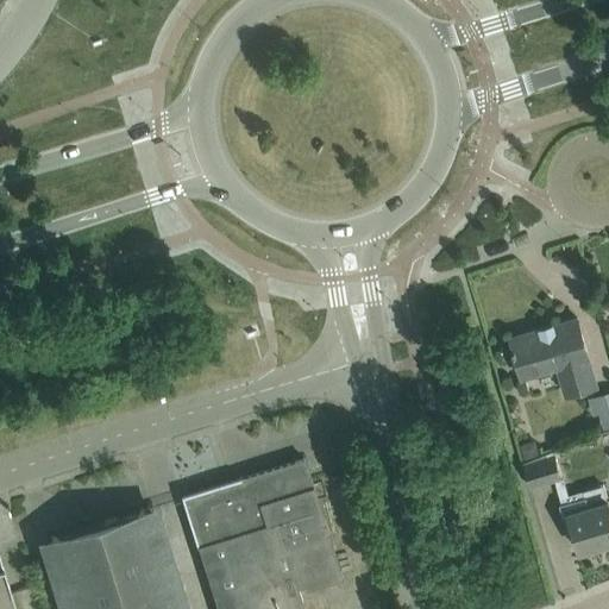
[(540,328),(510,337),(514,347),(512,349),(513,353),(515,353),(522,376),(557,365),(565,395),(595,385),(586,356),(589,356),(577,318),(553,324),(553,322),(539,326),(540,328)]
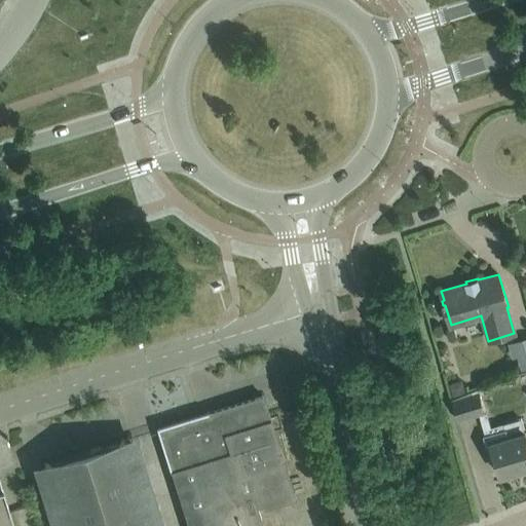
[(525,369),(525,337),(511,342),(519,372),(525,369)]
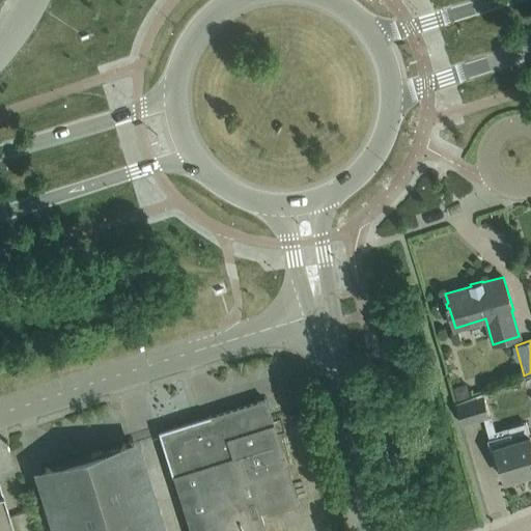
[(455,402),(463,424),(491,417),(483,392),(475,395),(455,402)]
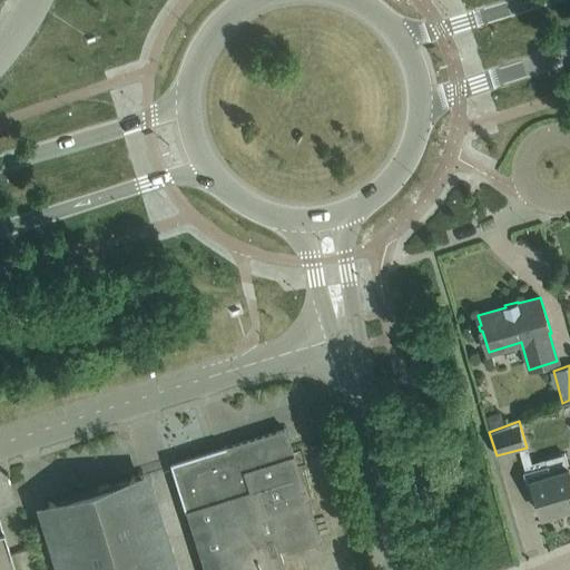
[(284,428),(223,448),(224,451),(217,452),(218,455),(209,458),(208,452),(170,464),(203,569),(268,569),(265,559),(264,556),(278,552),(269,513),(273,514),(285,550),(318,540),(284,428)]
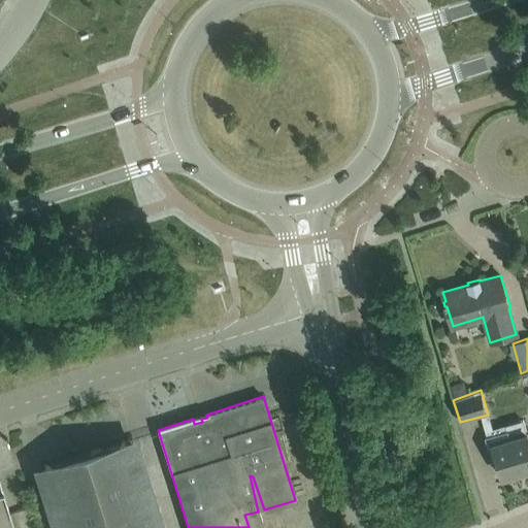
[(527,469),(527,435),(527,433),(523,420),(505,425),(506,429),(485,435),(491,455),(496,454),(503,476),(527,469)]
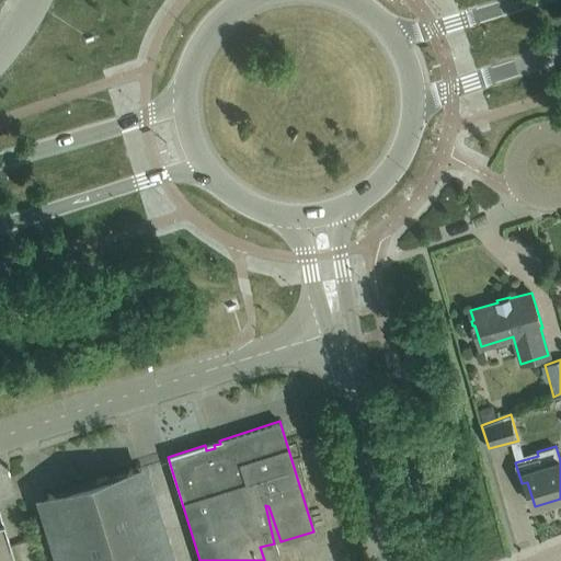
[(161,560),(133,467),(25,497),(44,560),(161,560)]
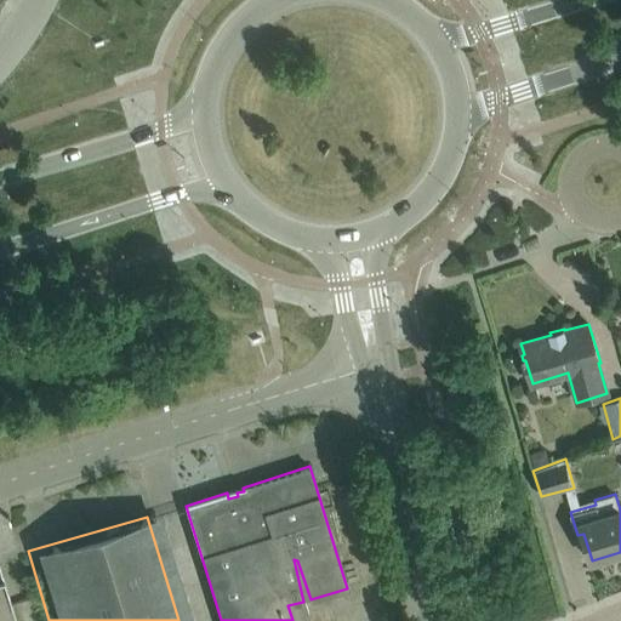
[(15,620),(0,573),(0,620),(15,620)]
